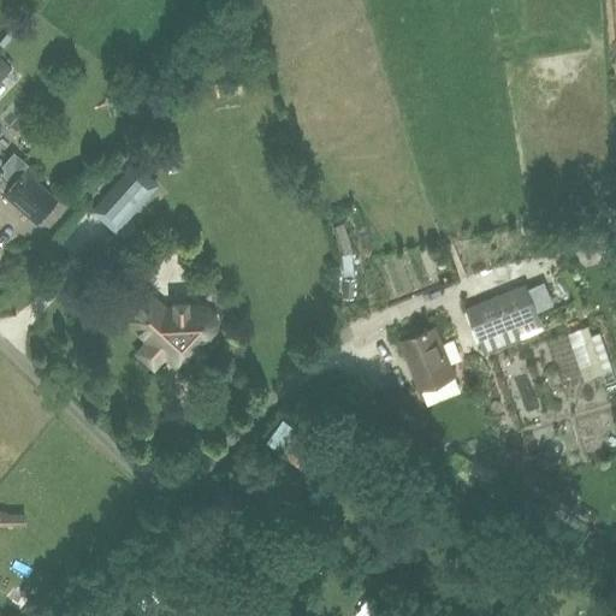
[(0,0),(0,25),(18,16),(9,0),(0,0)]
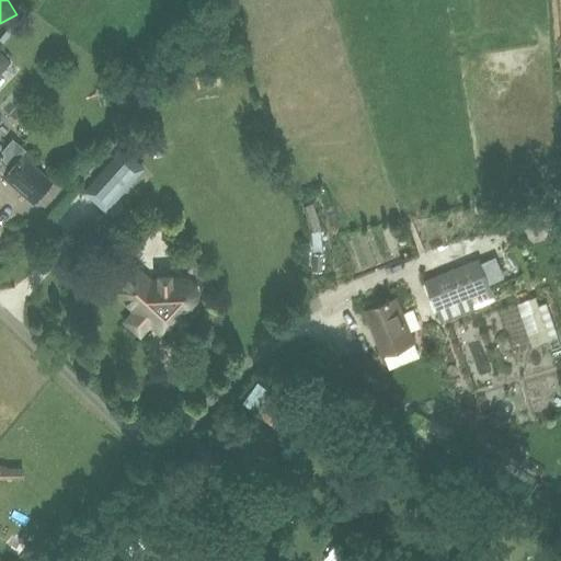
[(0,52),(0,66),(3,66),(9,59),(0,52)]
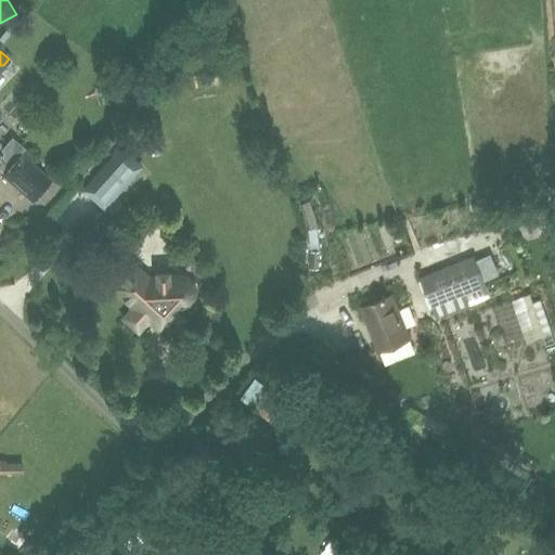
[(2,173),(31,198),(49,179),(20,153),(11,164),(0,154),(0,144),(0,141),(0,168),(3,172),(2,173)]
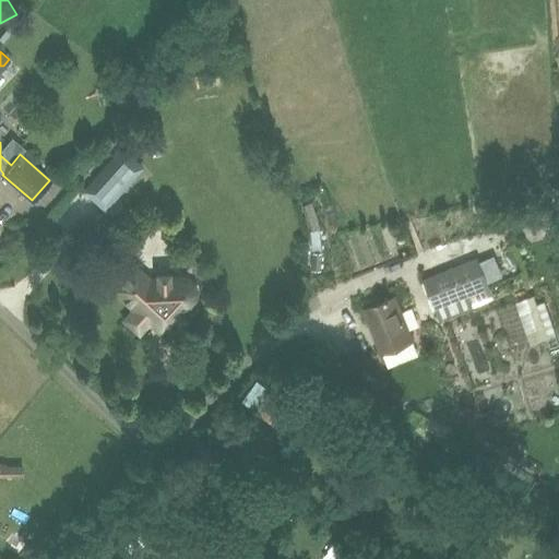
[(83,190),(104,209),(131,179),(128,177),(140,164),(121,147),(83,190)]
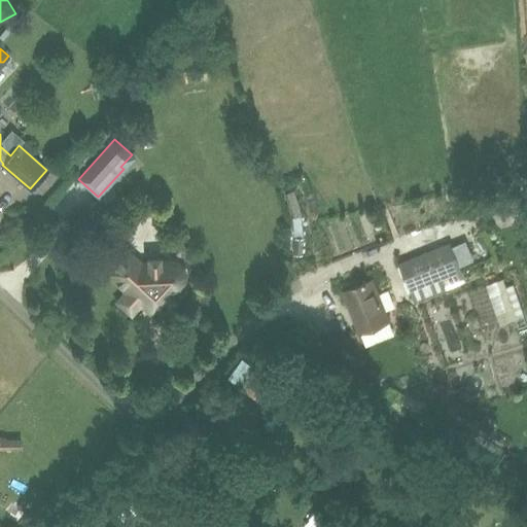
[(292,216),(300,213),(291,190),(284,192),(292,216)]
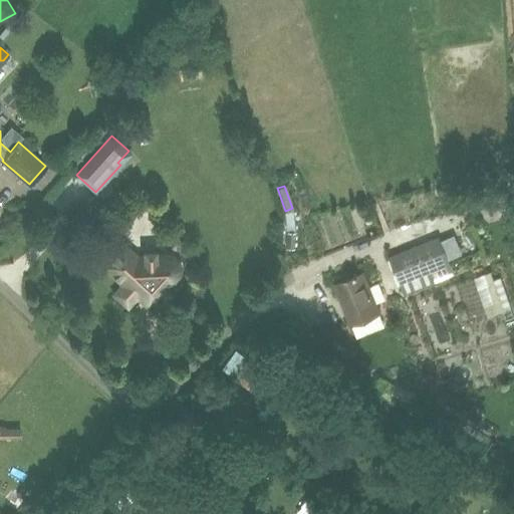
[(295,233),(292,208),(285,211),(287,233),(295,233)]
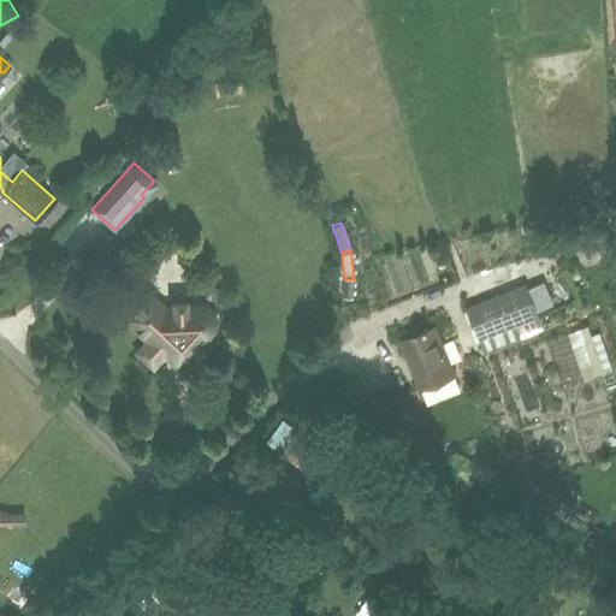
[(539,273),(548,297),(561,292),(552,268),(539,273)]
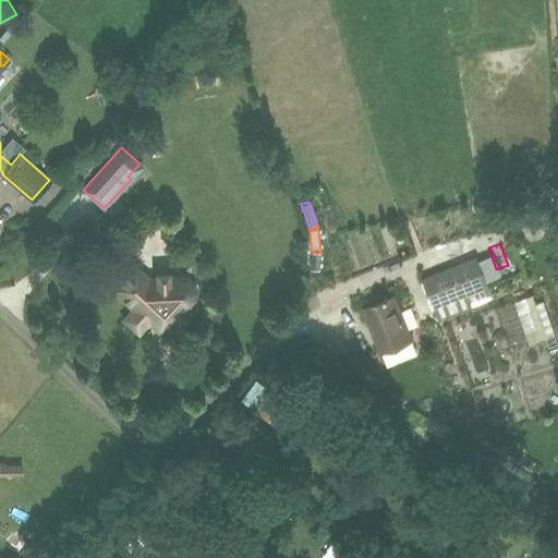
[(95,264),(93,267),(106,279),(120,264),(107,252),(95,264)]
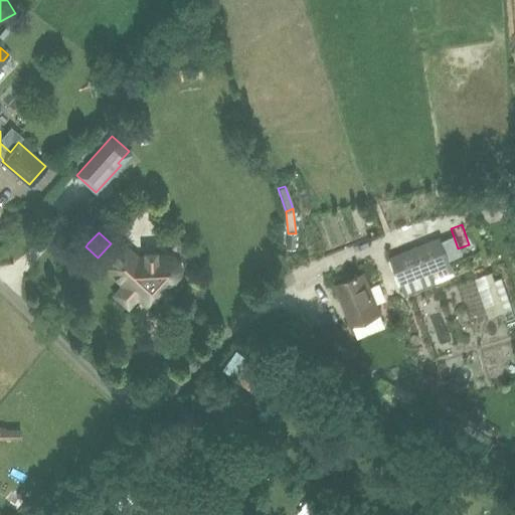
[(295,249),(296,233),(288,233),(287,249),(295,249)]
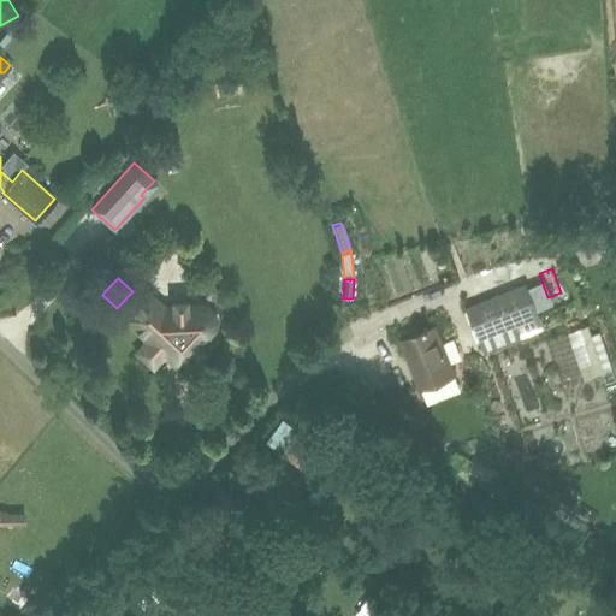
[(469,312),(480,338),(486,354),(523,339),(520,333),(540,325),(526,289),(469,312)]
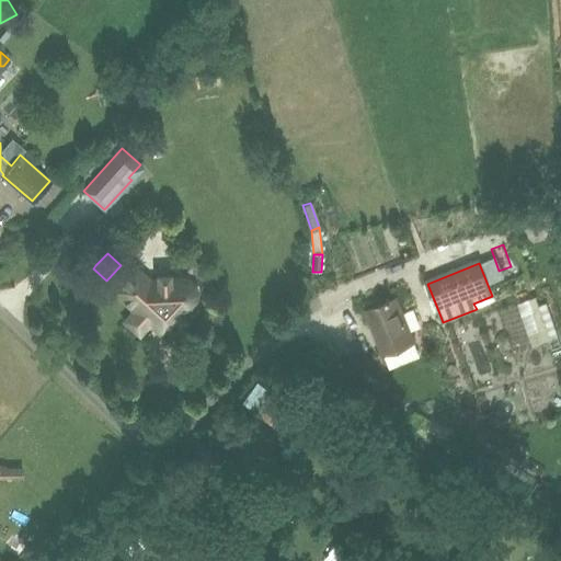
[(144,276),(123,299),(135,310),(125,321),(139,333),(148,322),(149,323),(170,299),(144,276)]
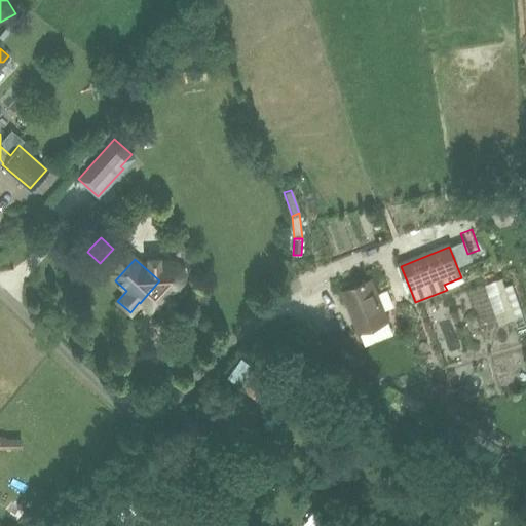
[(516,318),(502,277),(485,284),(498,325),(516,318)]
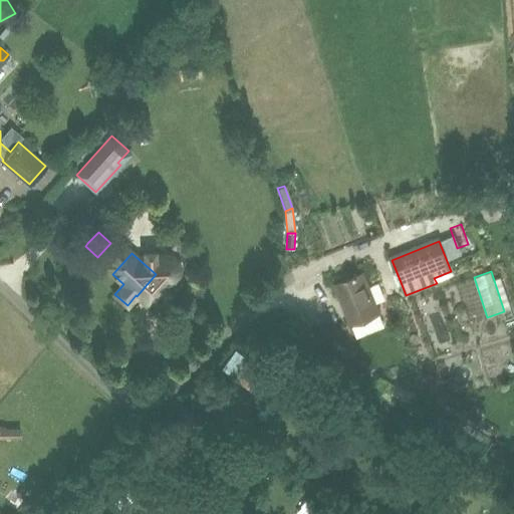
[(363,272),(357,275),(356,274),(353,275),(353,276),(333,284),(350,325),(379,313),(363,272)]
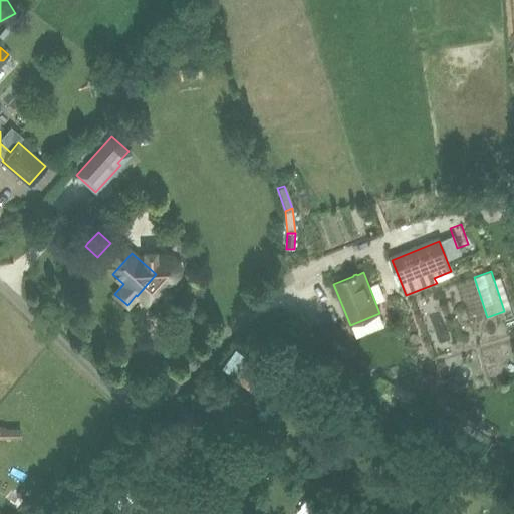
[(254,393),(277,360),(259,347),(249,361),(238,353),(225,371),(254,393)]
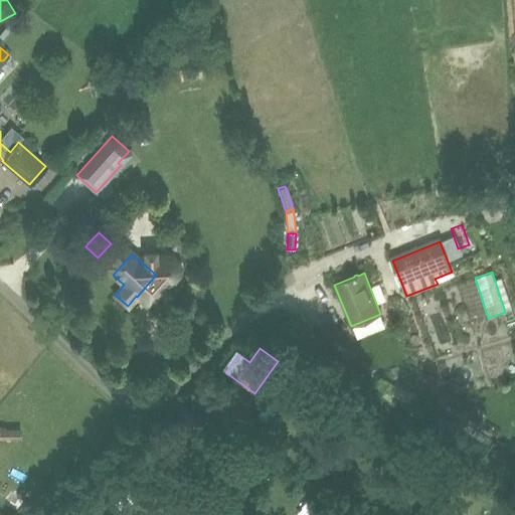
[(0,438),(20,438),(20,430),(4,430),(4,427),(0,426),(0,438)]
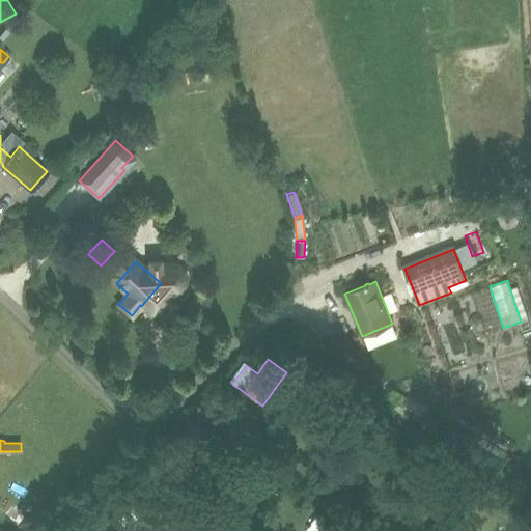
[(290,500),(283,512),(295,520),(302,507),(290,500)]
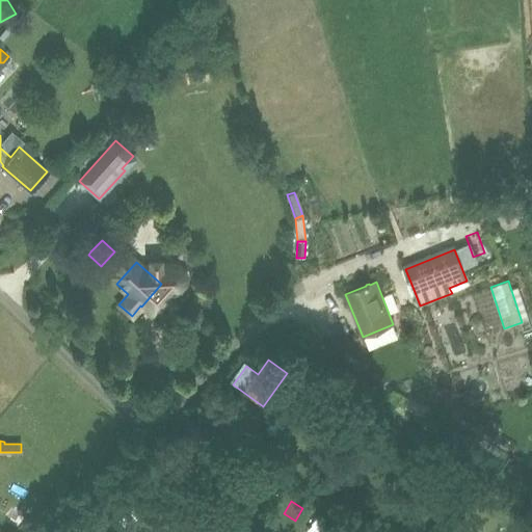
[(454,521),(449,531),(472,531),(474,529),(454,521)]
